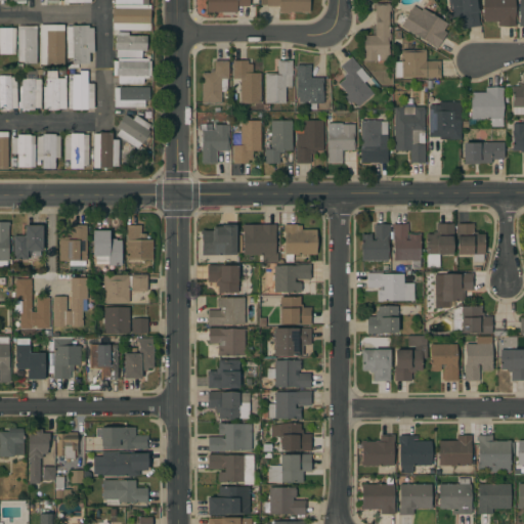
[(249,0),(249,6),(236,6),(236,15),(221,15),(221,12),(207,12),(207,0),(249,0)]
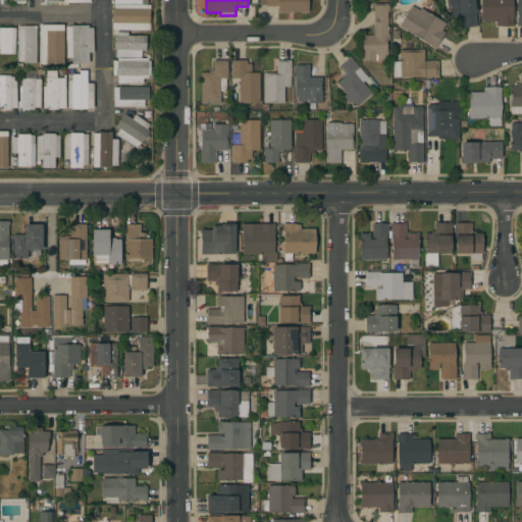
[(308,0),(308,12),(278,12),(278,6),(265,6),(265,5),(259,5),(259,0),(308,0)]
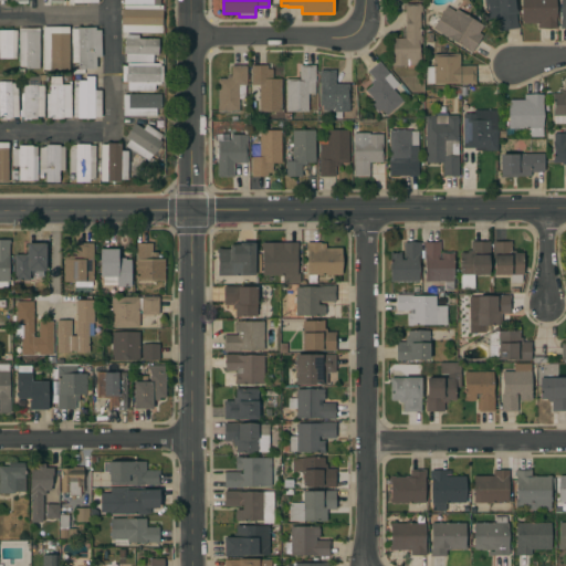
[(500,31),(499,20),(494,20),(494,18),(486,19),(484,0),(513,0),(516,24),(517,24),(517,29),(500,31)]
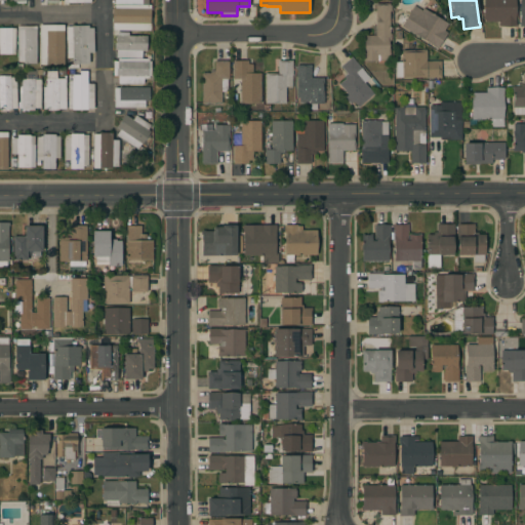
[(515,0),(515,19),(516,19),(516,26),(498,26),(498,23),(499,23),(499,22),(485,22),(485,19),(484,19),(483,0),(515,0)]
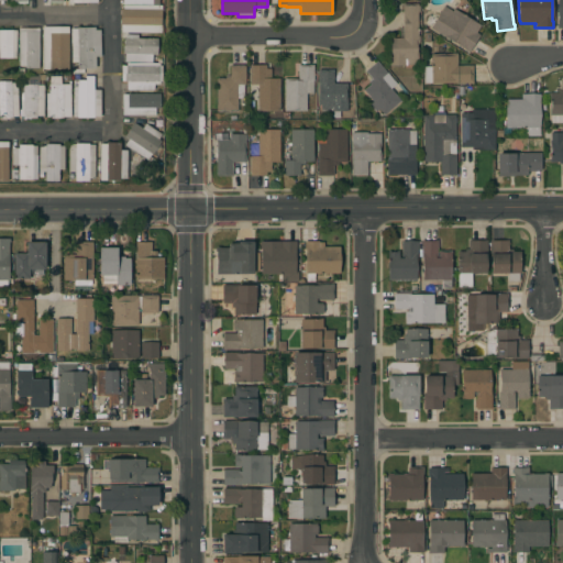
[(417,3),(417,6),(419,6),(419,12),(417,12),(418,36),(419,36),(419,43),(418,43),(418,59),(416,59),(416,65),(389,66),(389,55),(390,55),(390,39),(403,39),(403,4),(417,3)]
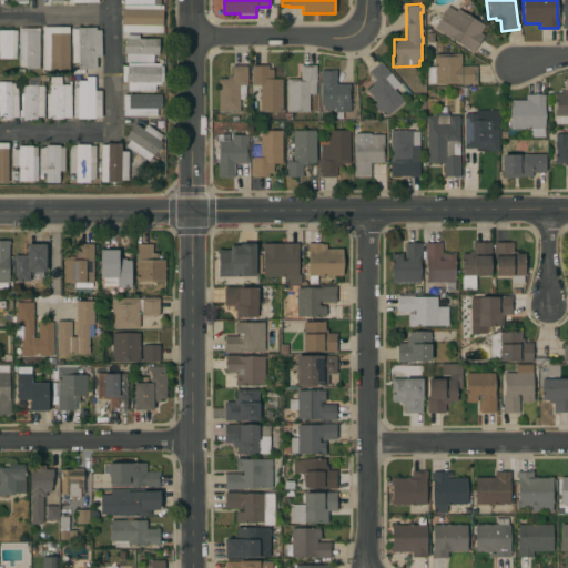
[(434,28),(435,27),(428,22),(434,13),(440,18),(448,6),(456,11),(458,9),(485,26),(480,32),(484,36),(473,52),(434,28)]
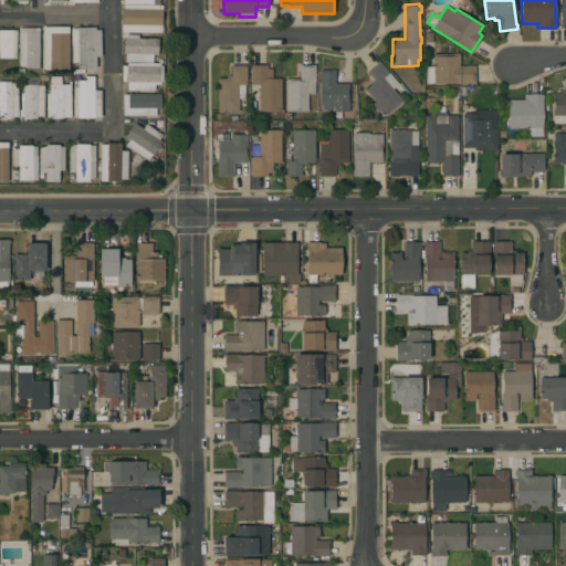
[(146,7),(146,11),(157,11),(157,25),(148,25),(148,32),(128,32),(128,24),(125,24),(124,24),(124,12),(125,12),(125,11),(128,11),(128,7),(146,7)]
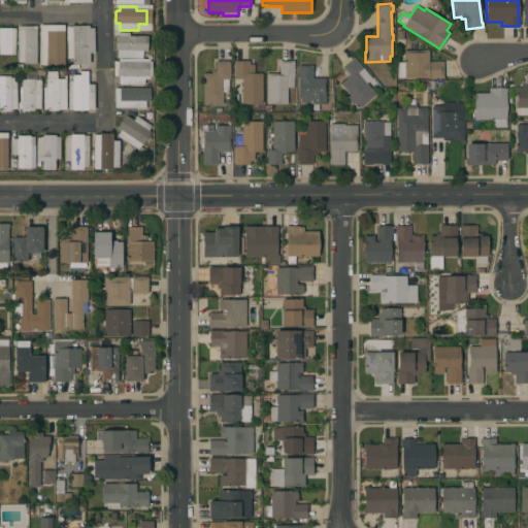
[(64,66),(40,66),(40,25),(64,25),(64,66)]
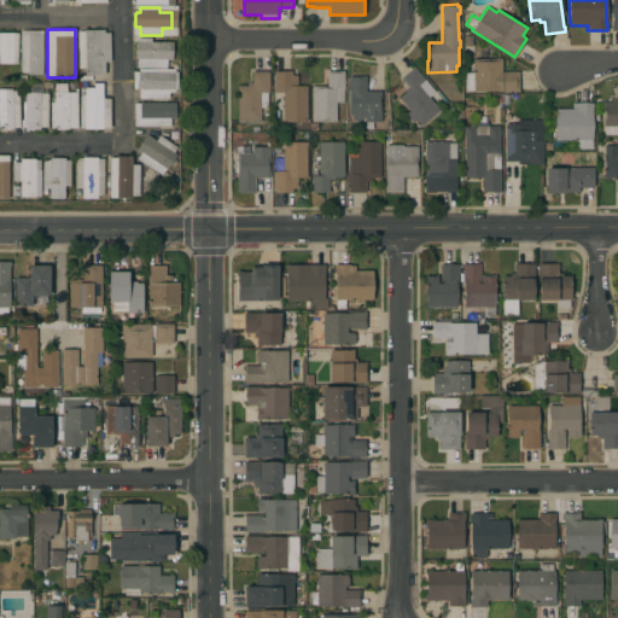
[(42,75),(28,75),(28,71),(21,71),(21,30),(42,30),(42,75)]
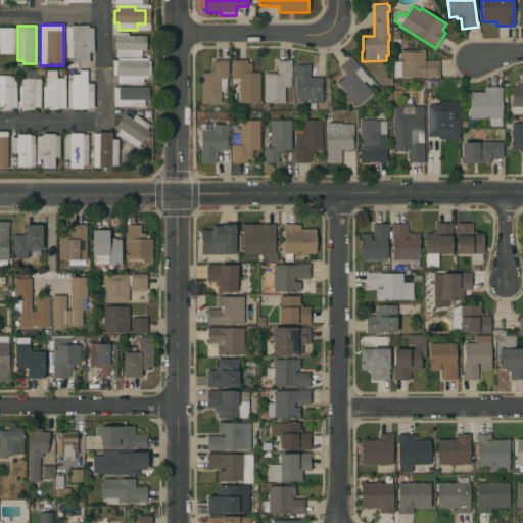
[(93,52),(89,52),(89,63),(73,63),(73,58),(66,58),(65,27),(72,27),(72,26),(88,26),(88,28),(93,28),(93,52)]
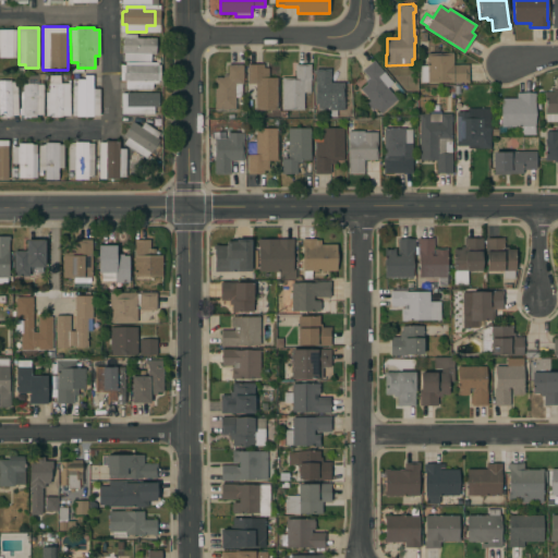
[(16,58),(0,58),(0,29),(16,29),(16,58)]
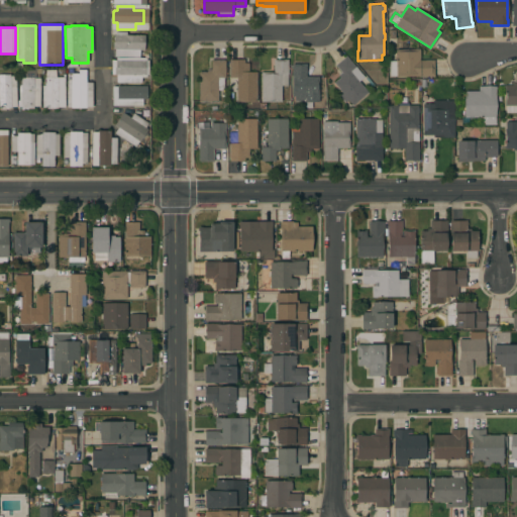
[(114,57),(115,49),(112,49),(113,42),(114,34),(115,34),(115,31),(126,32),(126,35),(144,35),(144,50),(139,50),(139,58),(114,57)]
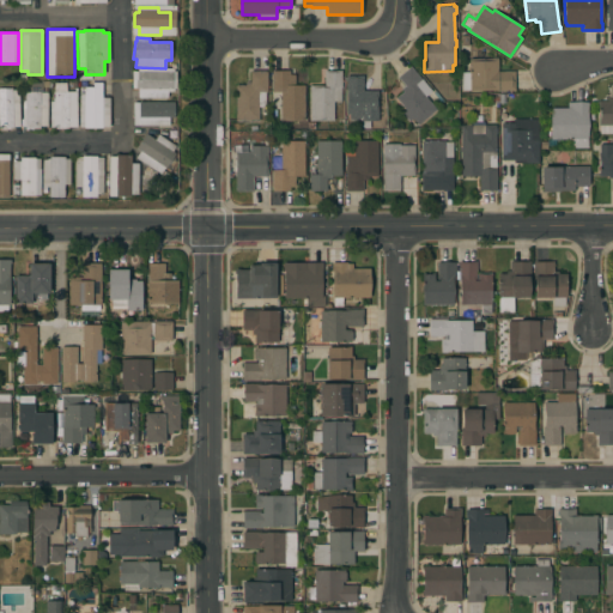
[(461,91),(461,72),(469,72),(469,59),(491,59),(491,58),(497,58),(497,60),(498,60),(498,70),(497,70),(497,72),(515,72),(515,91),(461,91)]
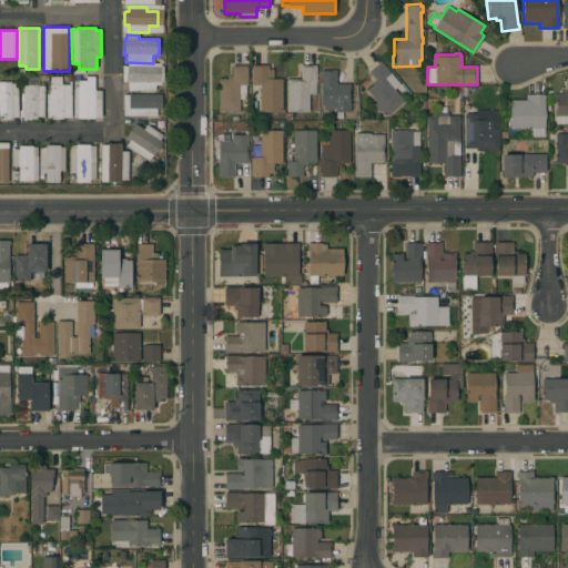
[(387,115),(383,110),(379,112),(373,105),(376,102),(367,91),(374,85),(372,83),(375,80),(368,72),(379,62),(389,74),(391,73),(399,84),(394,90),(404,101),(387,115)]
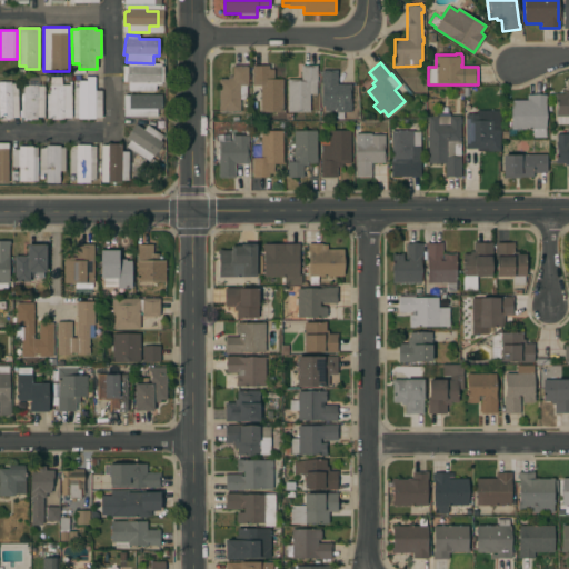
[(128,91),(128,82),(122,82),(122,66),(161,66),(160,82),(156,82),(156,91),(128,91)]
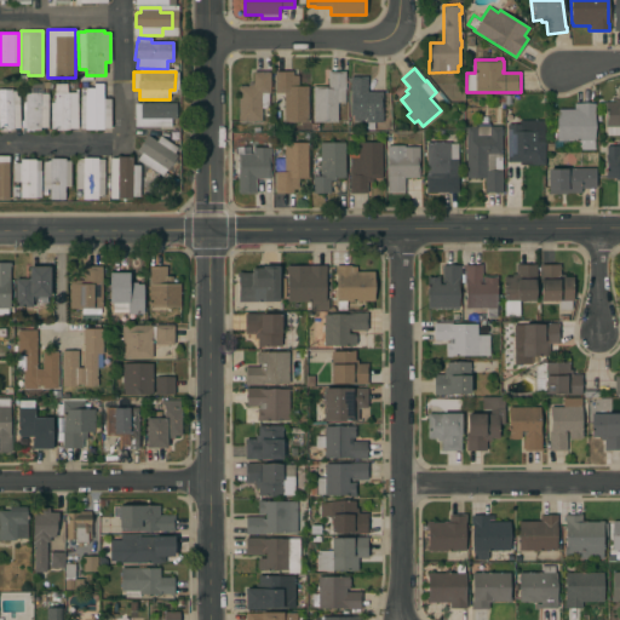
[(270,93),(269,93),(269,108),(262,108),(262,122),(237,122),(237,86),(247,86),(247,84),(252,84),(253,72),(270,72),(270,93)]
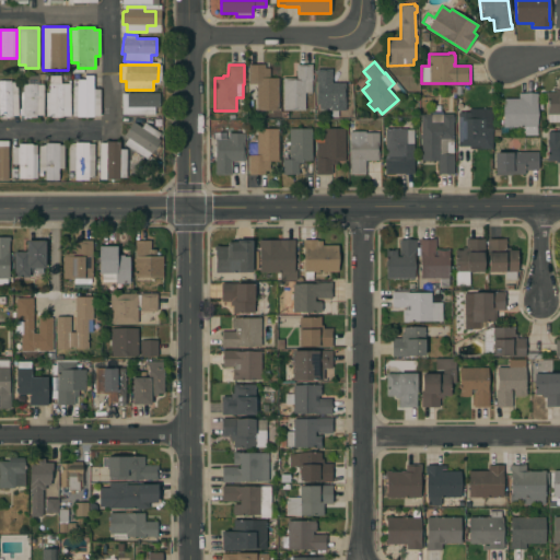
[(278,111),(256,111),(256,84),(248,84),(248,65),(265,65),(265,68),(269,68),(269,78),(278,78),(278,111)]
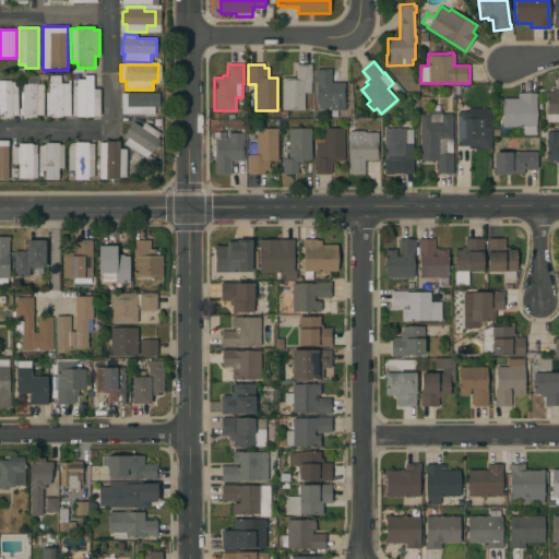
[(311,93),(305,93),(305,110),(282,110),(282,78),(296,78),(296,64),(311,64),(311,93)]
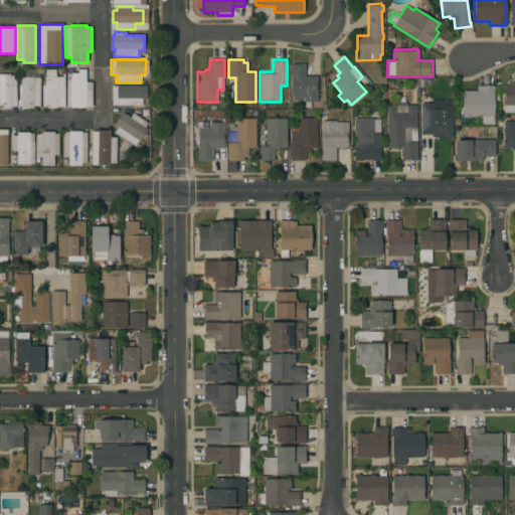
[(305,76),(318,76),(318,80),(316,80),(316,92),(318,92),(318,102),(306,102),(306,100),(291,100),(291,63),(305,63),(305,76)]
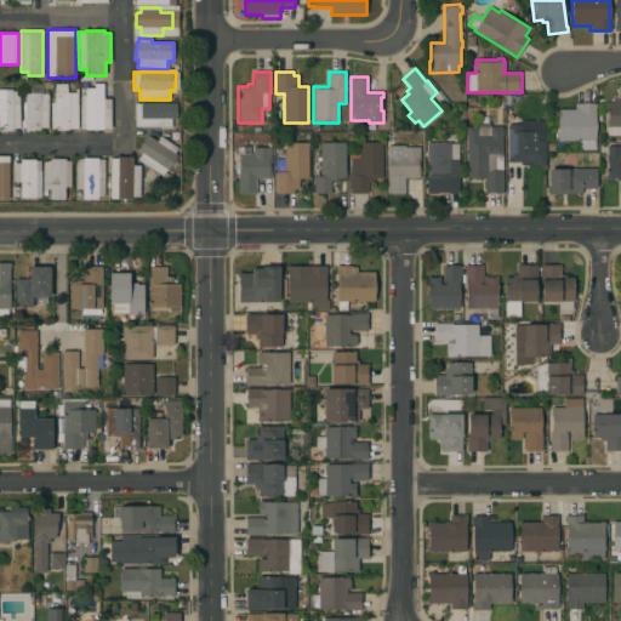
[(110,129),(103,129),(103,130),(102,130),(102,131),(87,131),(87,130),(80,129),(80,95),(85,95),(85,89),(93,89),(93,84),(103,84),(103,98),(112,98),(110,129)]
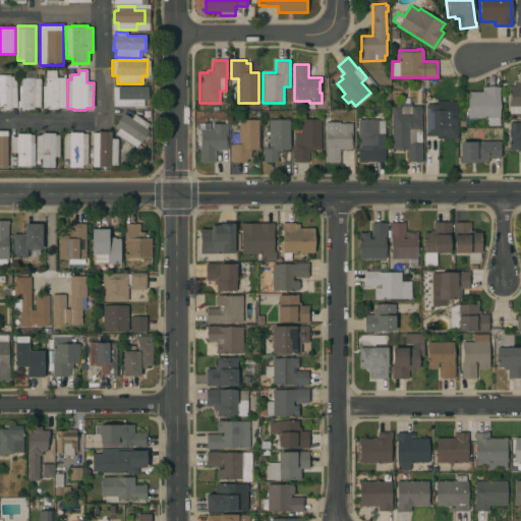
[(65,108),(58,108),(58,109),(57,109),(57,110),(46,110),(46,109),(45,109),(45,108),(43,108),(43,87),(45,87),(45,78),(46,78),(46,74),(46,71),(56,71),(56,78),(65,78),(65,108)]
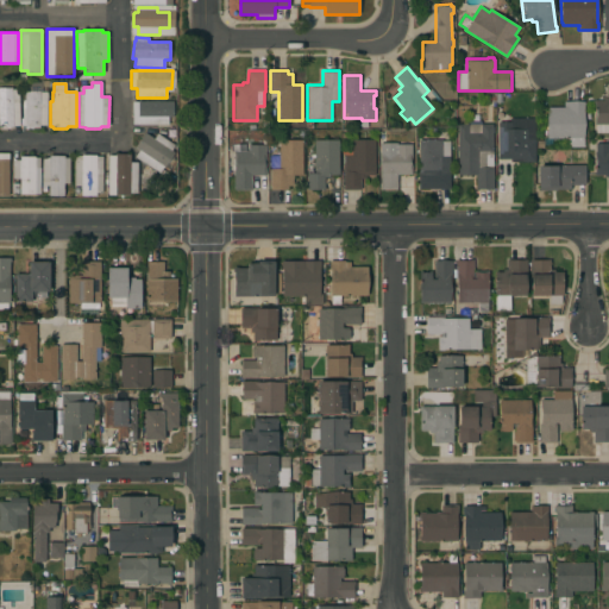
[(20,126),(13,126),(13,127),(10,127),(10,129),(0,129),(0,87),(12,87),(12,89),(19,89),(20,126)]
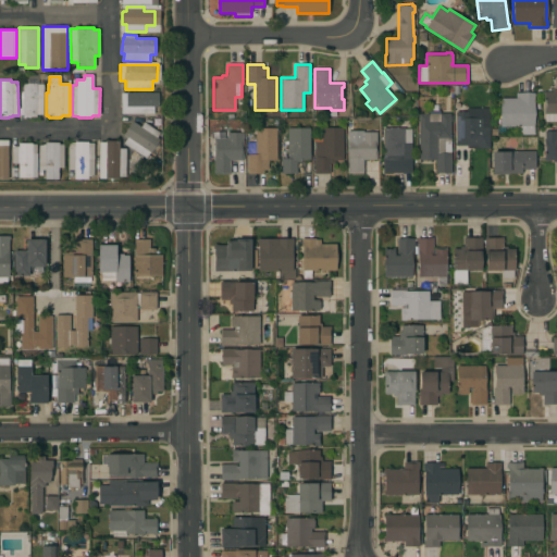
[(556,79),(556,122),(545,122),(545,114),(544,114),(544,99),(543,99),(543,93),(552,93),(552,90),(555,90),(555,79),(556,79)]
